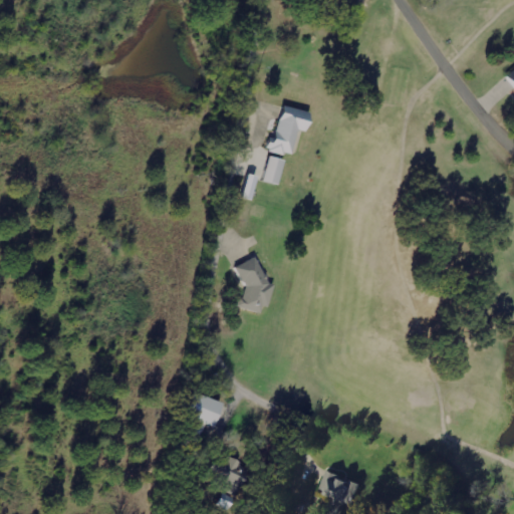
[(300,131),(310,133),(314,112),(284,105),(277,140),(271,139),(268,151),(294,156),(300,131)]
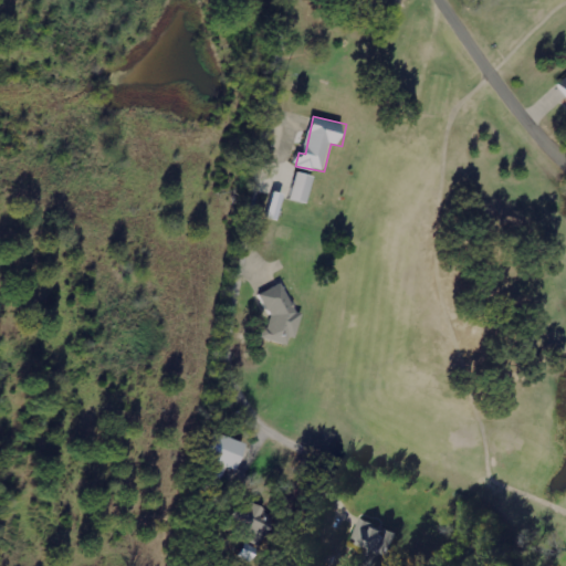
[(316,176),(300,171),(292,199),(308,203),(316,176)]
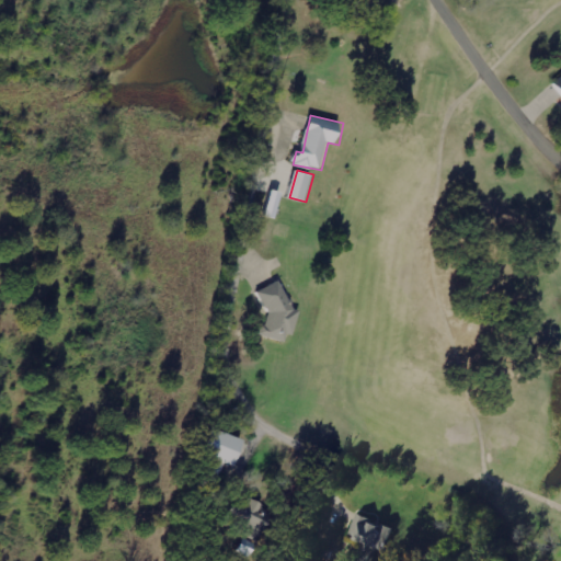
[(299,309),(286,306),(289,290),(265,284),(259,307),(268,310),(262,335),(290,343),(299,309)]
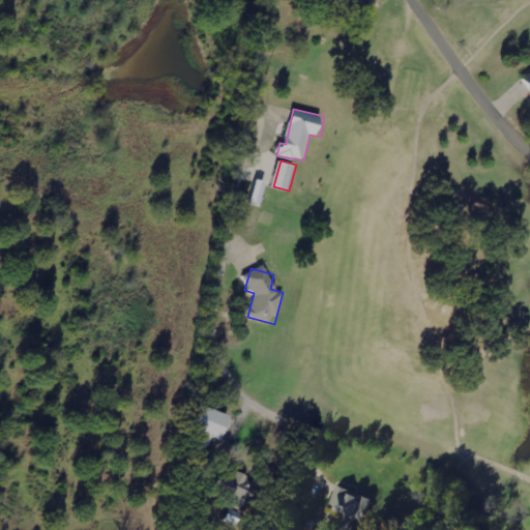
[(224,439),(232,414),(202,404),(194,429),(224,439)]
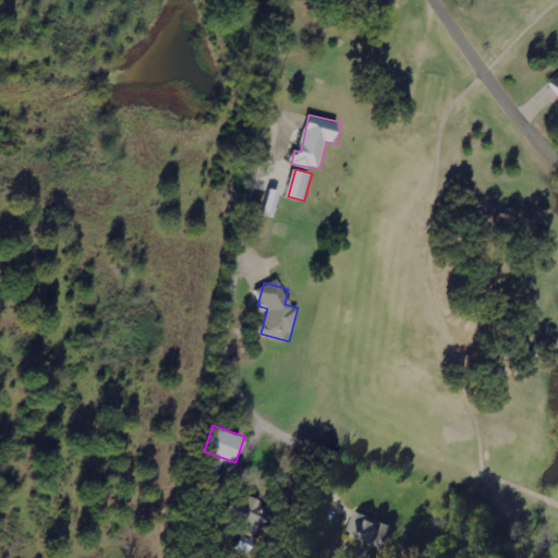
[(249,526),(249,524),(266,526),(269,508),(261,506),(263,496),(233,492),(228,524),(249,526)]
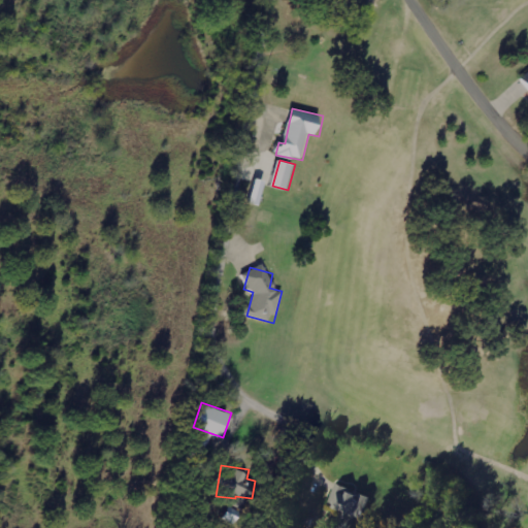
[(332,505),(338,506),(335,523),(351,526),(353,513),(368,516),(371,493),(352,490),(353,484),(336,482),(332,505)]
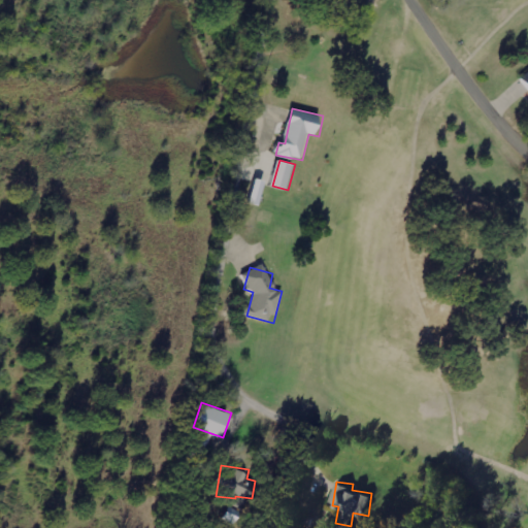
[(235,524),(239,518),(228,512),(224,519),(235,524)]
